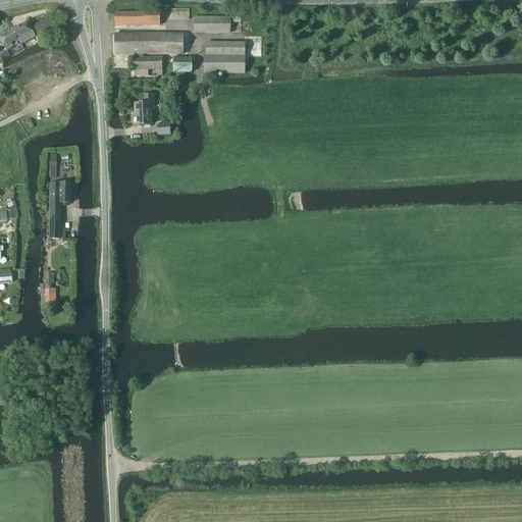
[(158,25),(158,11),(144,11),(144,13),(115,12),(115,25),(158,25)]
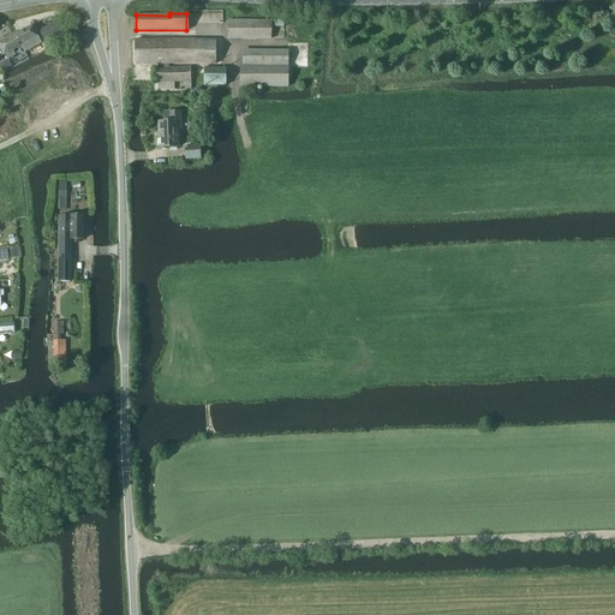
[(45,40),(61,30),(57,22),(40,30),(45,40)]
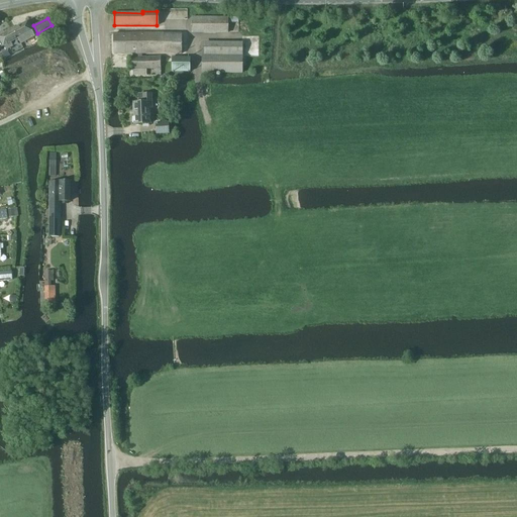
[(228,32),(228,18),(192,18),(192,32),(228,32)]
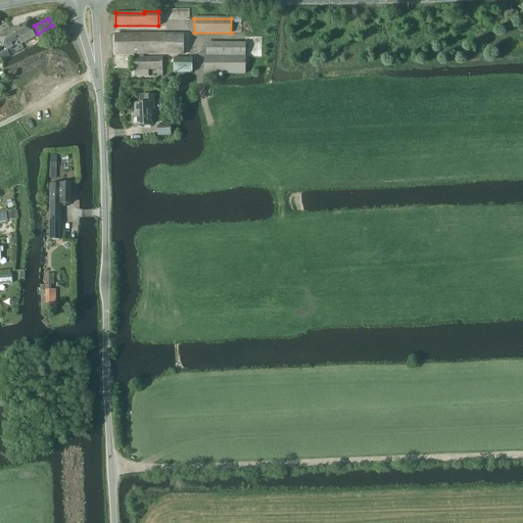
[(13,30),(18,39),(21,44),(36,37),(29,21),(13,30)]
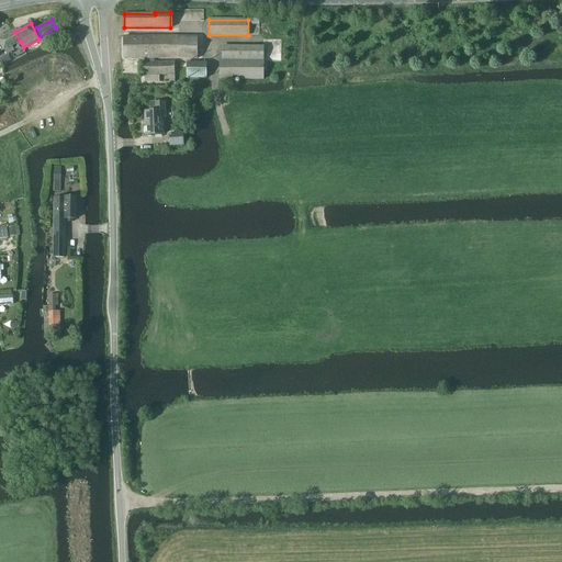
[(12,46),(20,42),(14,32),(0,38),(0,54),(2,54),(1,52),(4,51),(7,55),(14,51),(12,46)]
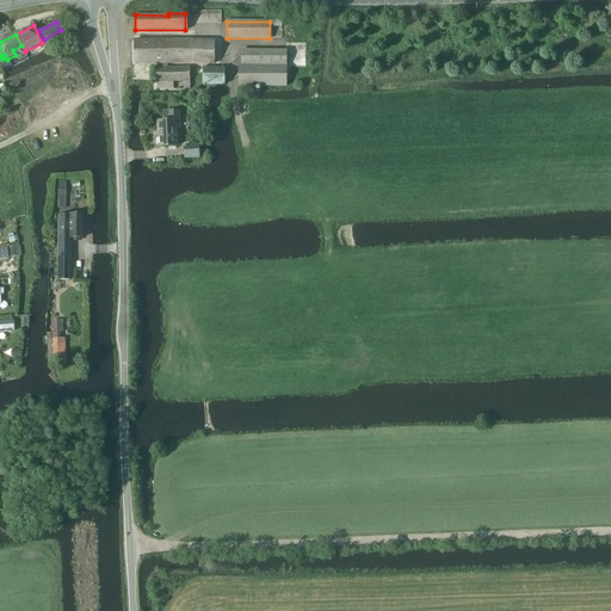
[(214,65),(214,41),(135,41),(135,63),(158,65),(167,65),(214,65)]
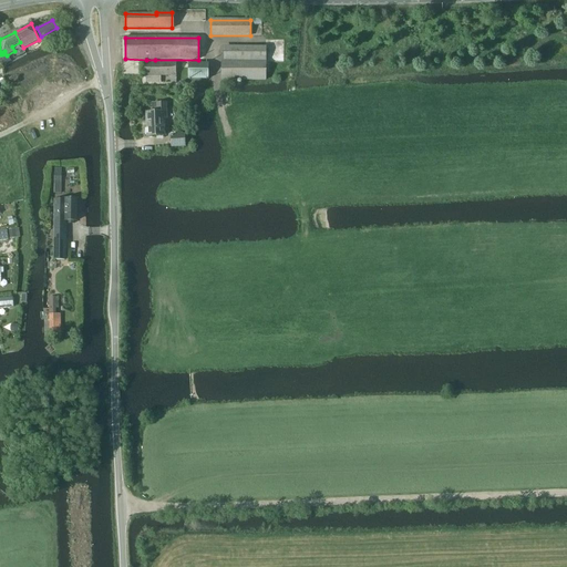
[(266,80),(266,49),(222,49),(222,80),(266,80)]
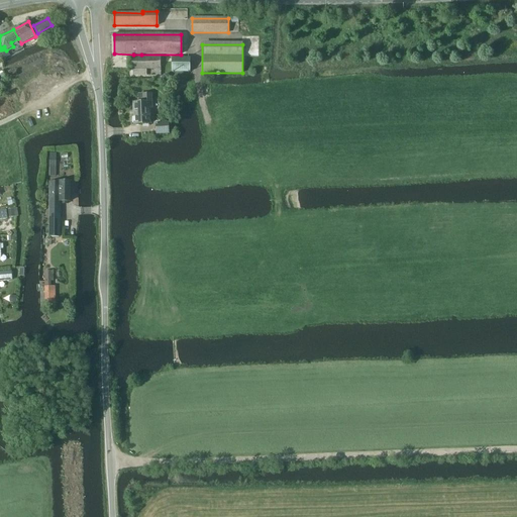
[(141,58),(141,55),(133,55),(133,58),(132,58),(132,76),(146,76),(146,70),(156,70),(156,76),(161,76),(161,58),(141,58)]
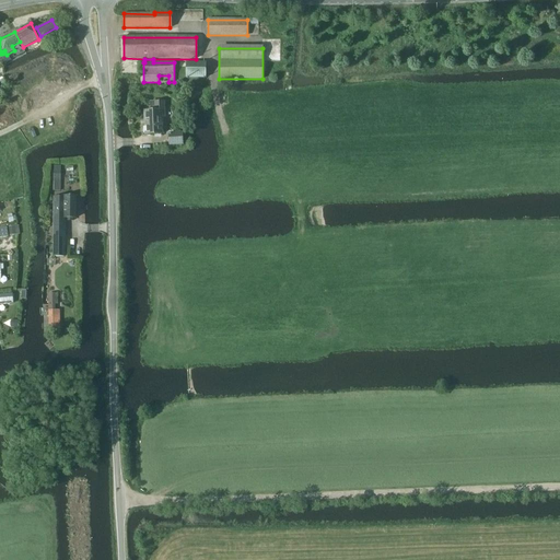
[(163,135),(162,118),(165,117),(164,102),(151,103),(151,112),(144,112),(146,135),(163,135)]
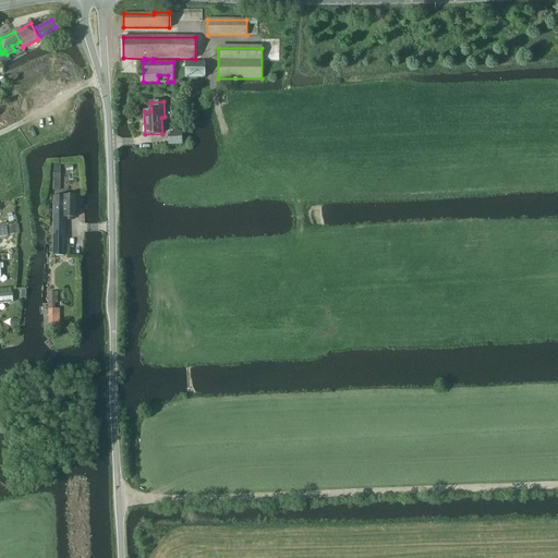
[(169,145),(182,145),(182,132),(168,133),(169,145)]
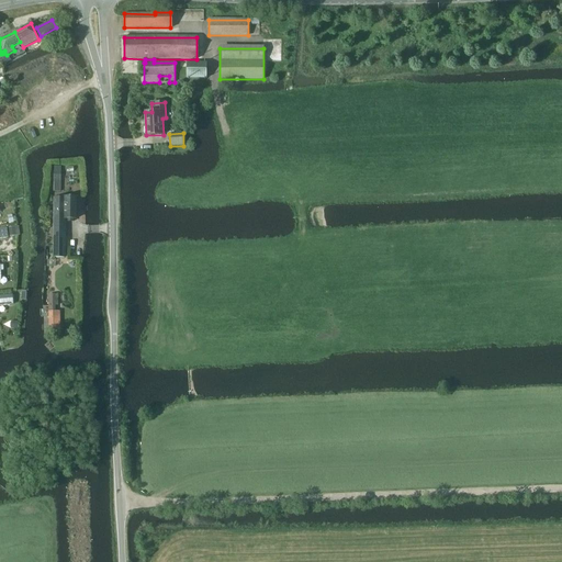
[(65,220),(76,220),(77,198),(54,198),(55,251),(66,251),(65,220)]
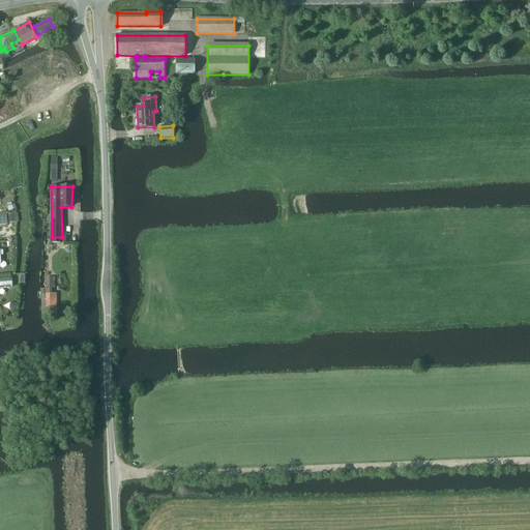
[(11,278),(0,278),(0,288),(13,288),(12,285),(11,278)]
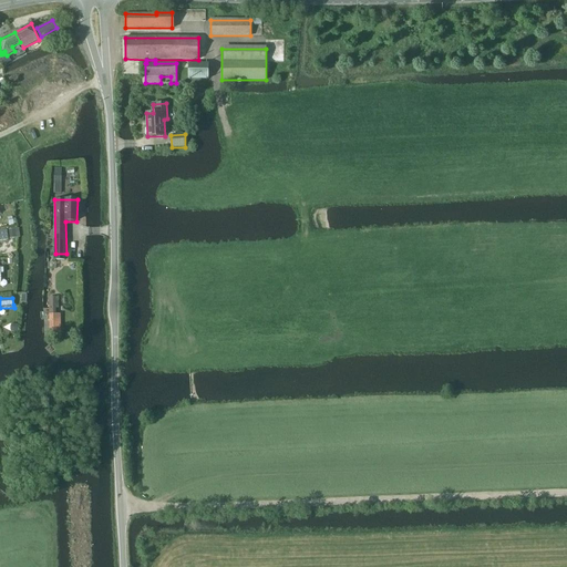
[(58,333),(58,313),(57,313),(49,313),(49,333),(58,333)]
